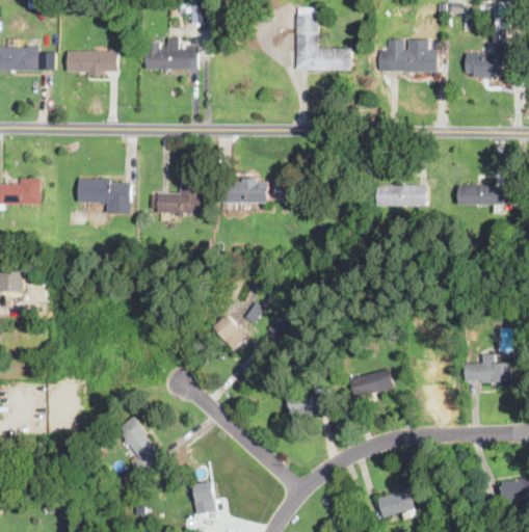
[(40,8),(28,8),(27,0),(44,0),(45,7),(40,8)]
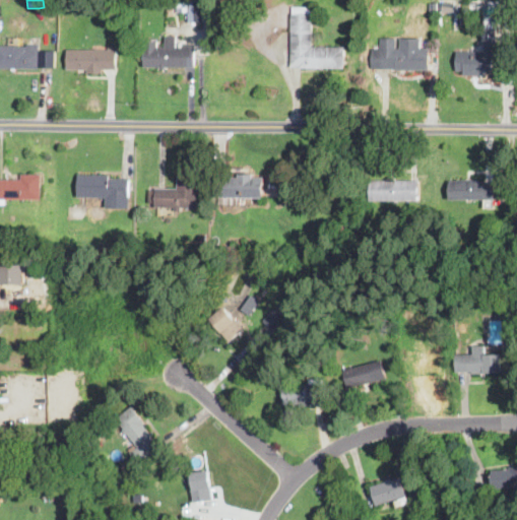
[(188,22),(187,22),(186,2),(207,1),(208,21),(188,22)]
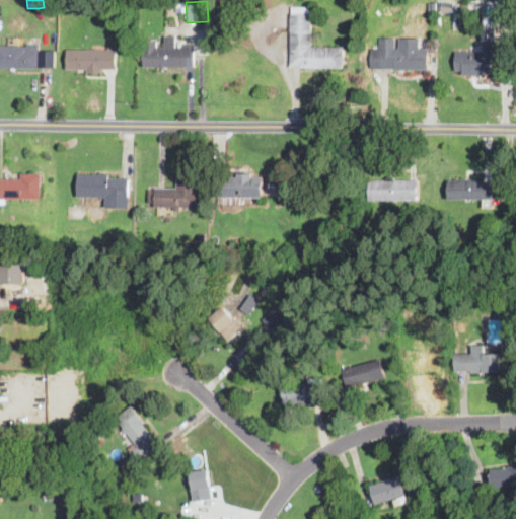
[(172,14),(165,15),(164,8),(172,7),(172,14)]
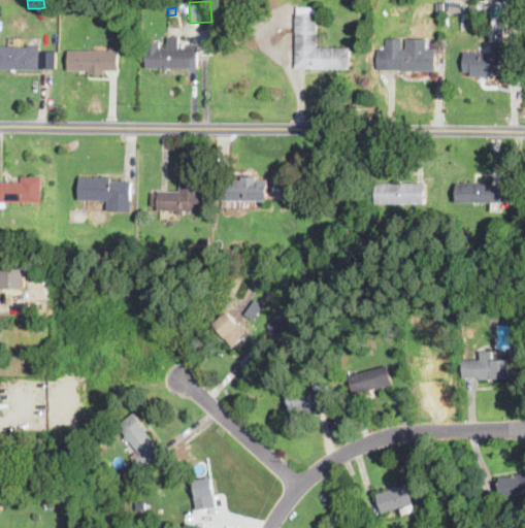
[(315,13),(315,21),(315,47),(349,48),(349,70),(293,69),(294,14),(295,14),(295,7),(315,7),(315,13)]
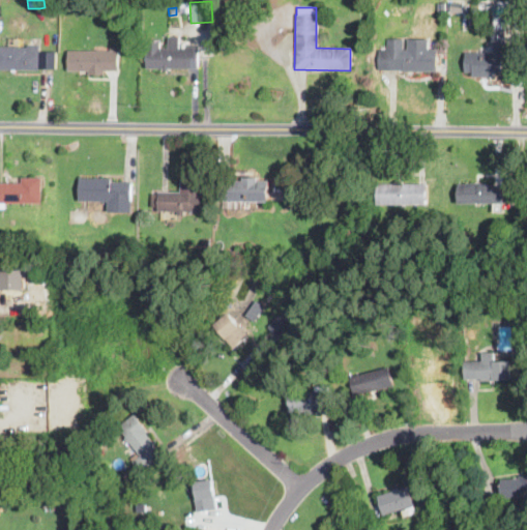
[(497,16),(504,16),(504,45),(501,45),(501,72),(493,72),(493,77),(470,76),(470,72),(463,72),(463,53),(491,53),(491,45),(489,45),(489,28),(491,28),(491,16),(497,16)]
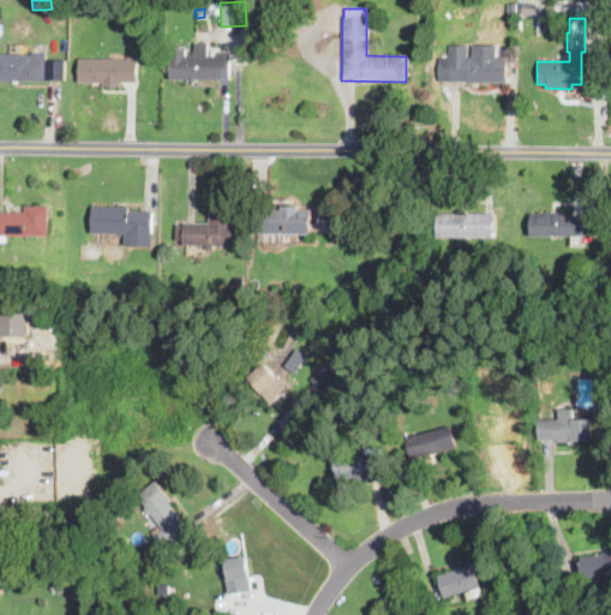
[(201,48),(201,55),(228,57),(227,79),(195,79),(195,83),(192,83),(185,83),(185,79),(168,79),(168,55),(191,55),(192,43),(202,43),(201,48)]
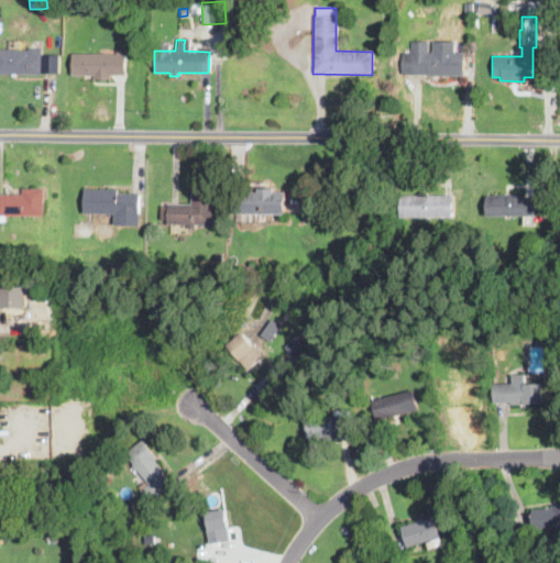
[(453,42),(453,53),(463,53),(464,76),(427,76),(427,75),(409,75),(409,42),(426,42),(427,53),(431,53),(431,42),(453,42)]
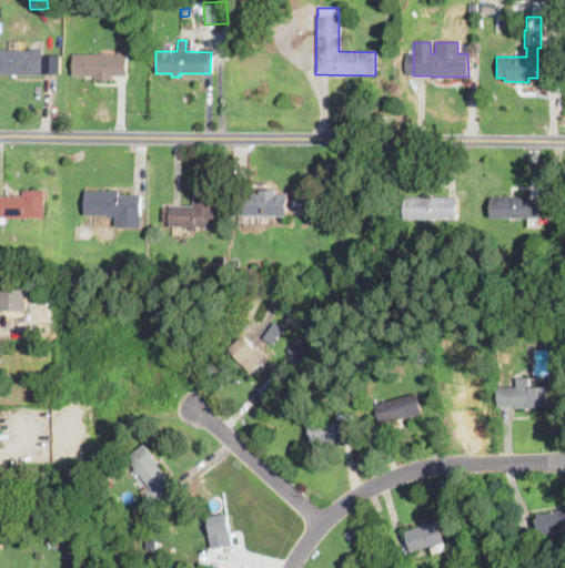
[(11,74),(0,74),(0,51),(28,51),(28,49),(29,49),(40,49),(39,74),(11,74)]
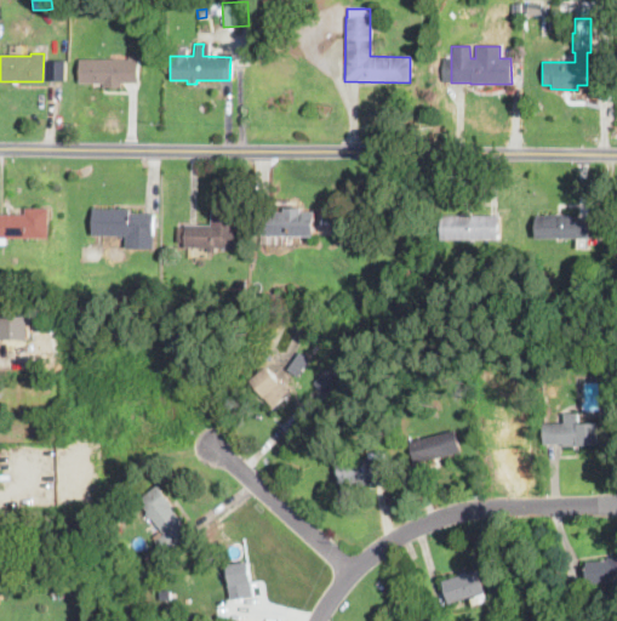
[(136,75),(136,83),(116,83),(116,89),(101,89),(101,83),(78,83),(78,66),(78,58),(136,60),(136,75)]
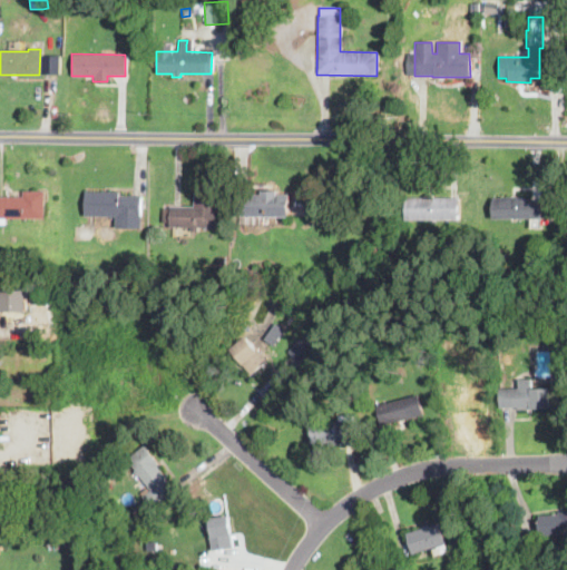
[(2,218),(0,218),(0,197),(20,197),(20,192),(42,190),(42,218),(2,218)]
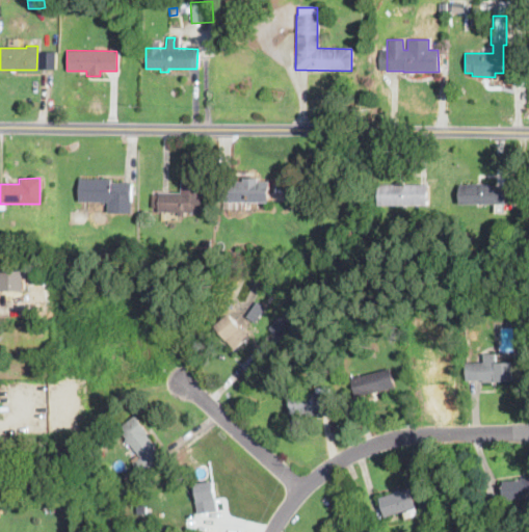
[(258,181),(258,182),(268,182),(267,203),(218,202),(219,181),(241,181),(242,178),(258,178),(258,181)]
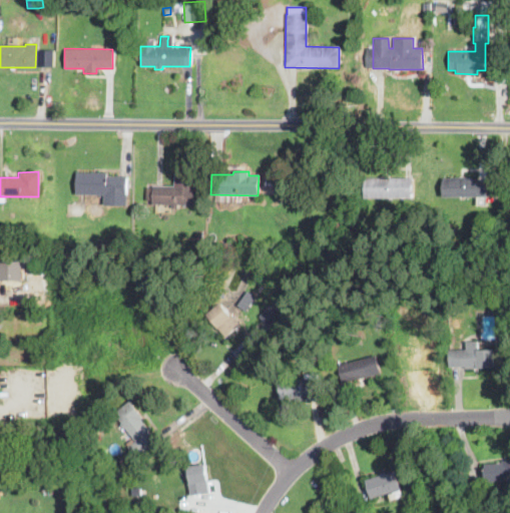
[(125,183),(125,205),(102,205),(103,194),(74,194),(75,172),(105,172),(105,176),(125,176),(125,183)]
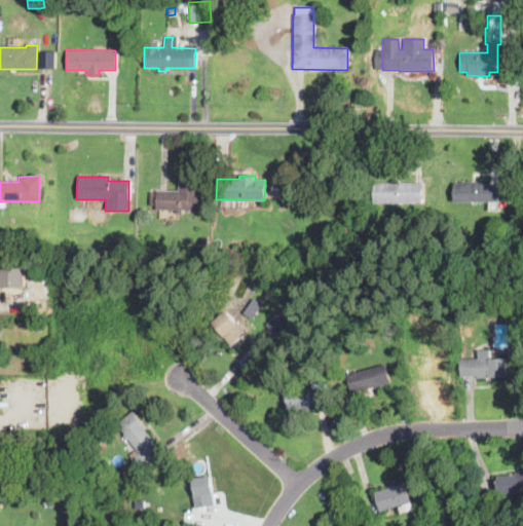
[(197,185),(196,204),(196,210),(181,210),(181,214),(174,213),(174,209),(154,209),(155,191),(155,190),(177,191),(177,179),(197,179),(197,185)]
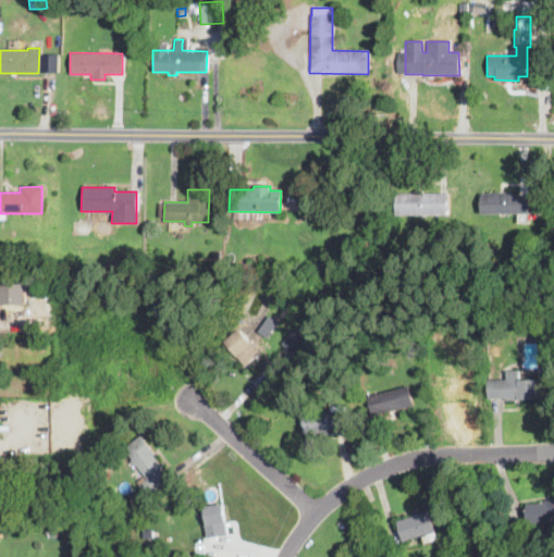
[(446,194),(446,198),(446,214),(395,214),(395,194),(411,194),(414,190),(417,189),(420,190),(422,194),(446,194)]
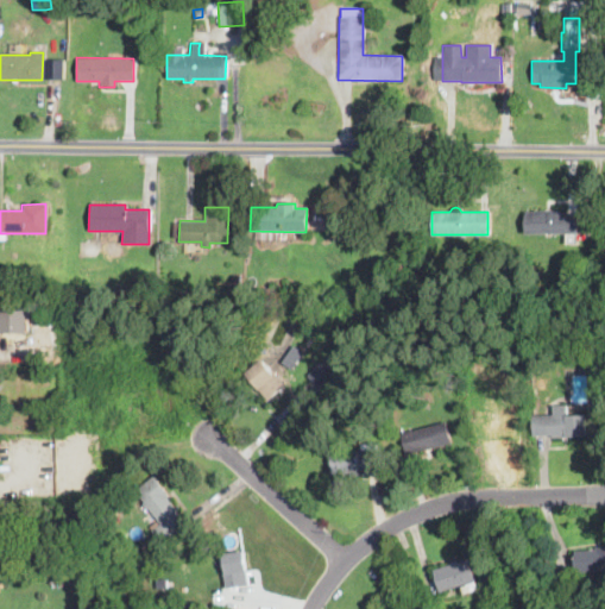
[(558,211),(566,212),(567,213),(577,213),(577,233),(523,234),(523,212),(533,212),(558,211)]
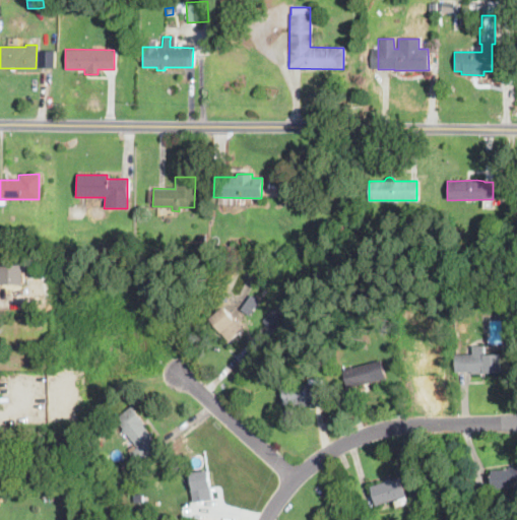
[(27,274),(26,282),(26,284),(0,283),(0,264),(27,264),(27,274)]
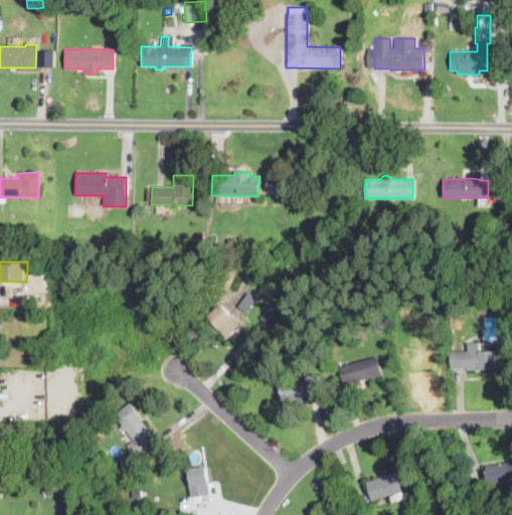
[(256,299),(244,314),(235,308),(247,292),(256,299)]
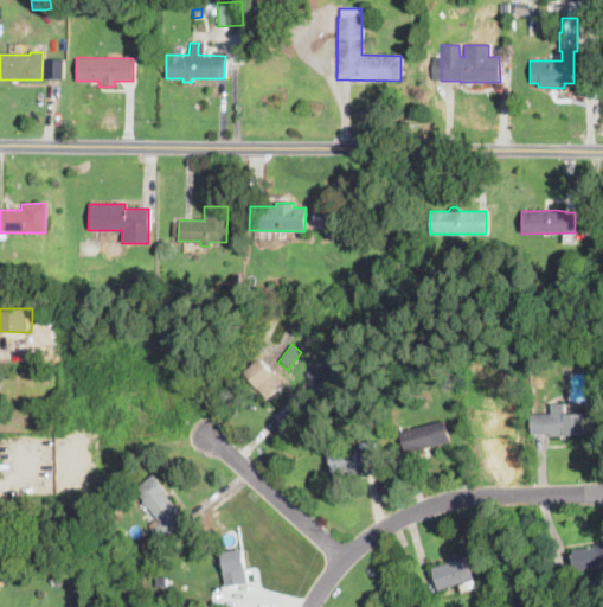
[(318,378),(313,383),(299,370),(316,351),(331,363),(318,378)]
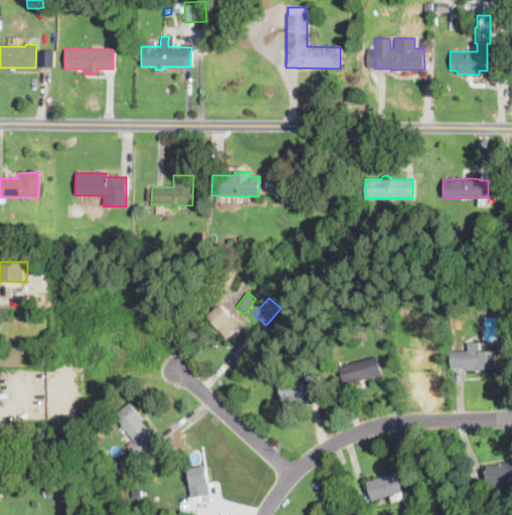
[(225,311),(229,316),(231,315),(239,326),(224,338),(215,327),(206,316),(220,305),(225,311)]
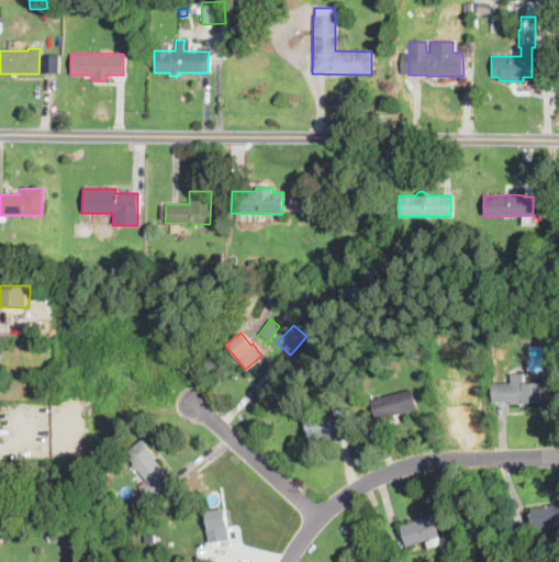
[(521,381),(521,384),(539,383),(539,403),(490,404),(489,382),(521,381)]
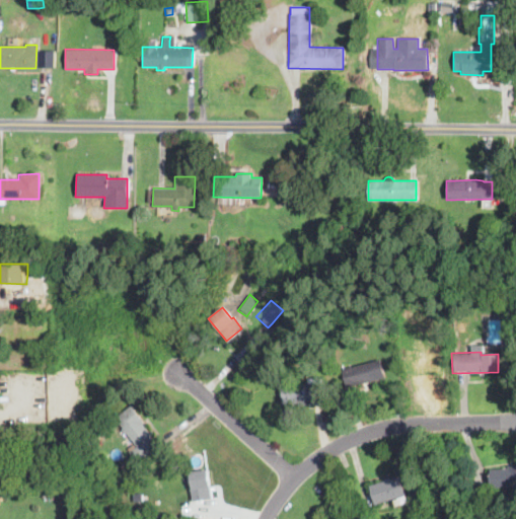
[(346,388),(345,388),(340,371),(378,360),(383,377),(346,388)]
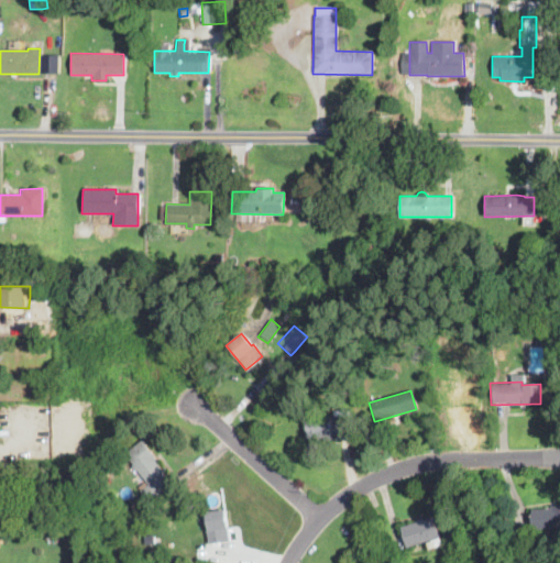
[(347,410),(347,431),(347,439),(322,439),(322,437),(305,437),(304,411),(317,411),(317,416),(331,416),(331,410),(347,410)]
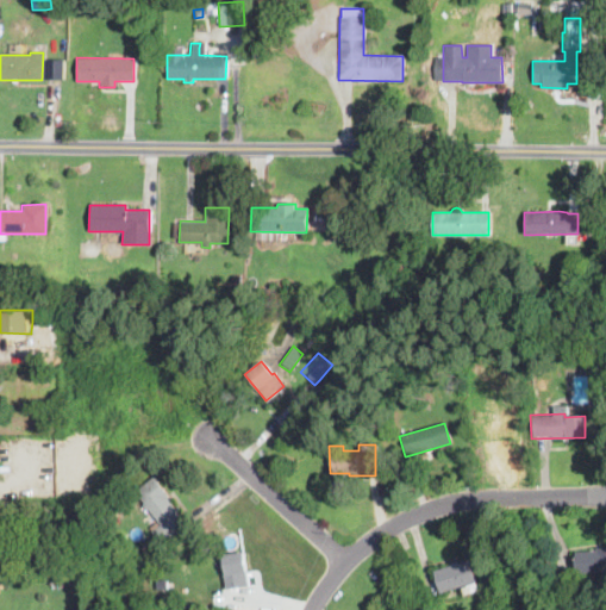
[(180,518),(183,523),(185,526),(172,536),(170,534),(158,542),(157,541),(150,531),(158,524),(154,520),(149,522),(138,508),(141,506),(139,505),(142,503),(133,491),(154,477),(167,495),(166,497),(176,512),(175,512),(180,518)]
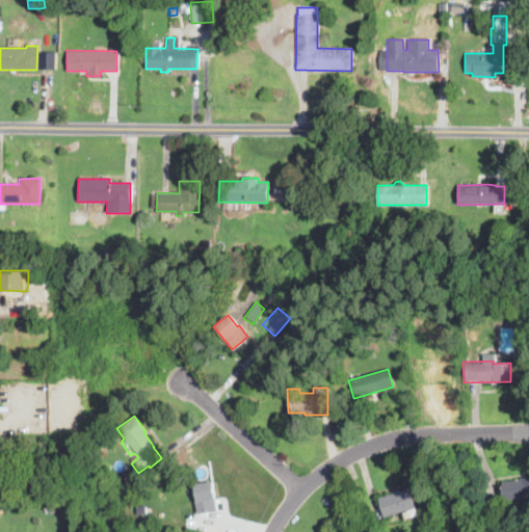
[(528,499),(501,499),(500,481),(520,481),(520,478),(528,478),(528,499)]
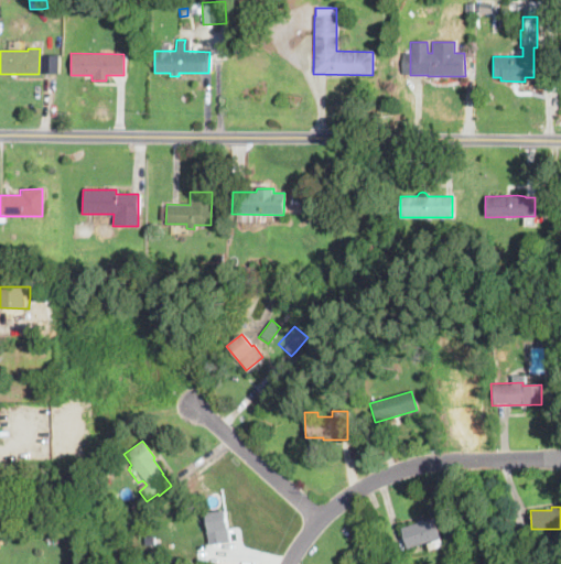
[(7,511),(7,514),(9,514),(9,527),(0,527),(0,514),(2,514),(2,509),(7,509),(7,511)]
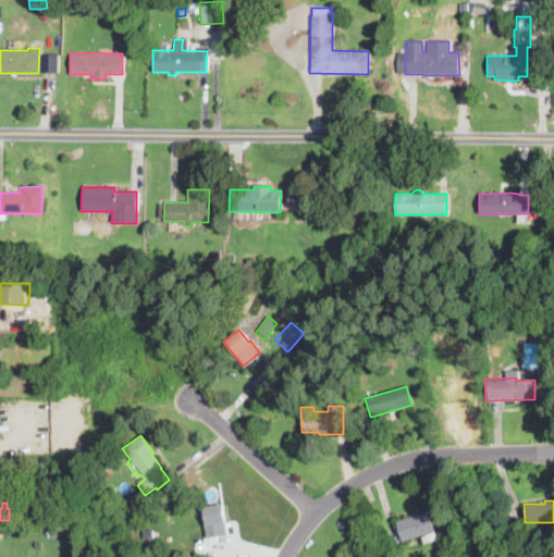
[(223,508),(224,519),(225,522),(224,522),(225,535),(206,539),(204,524),(206,524),(205,519),(198,520),(197,516),(196,508),(202,508),(202,507),(222,504),(223,508)]
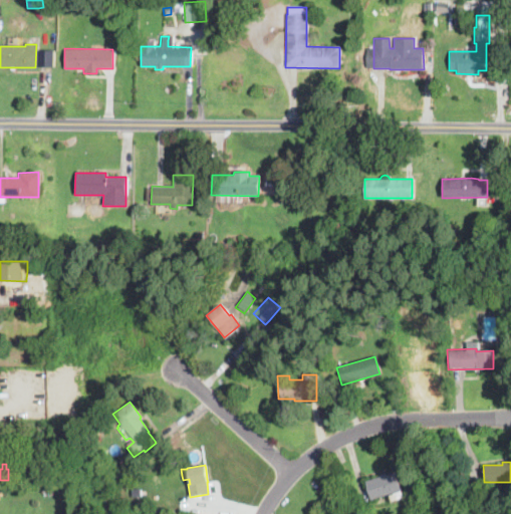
[(372,499),(370,499),(364,481),(395,472),(401,490),(372,499)]
